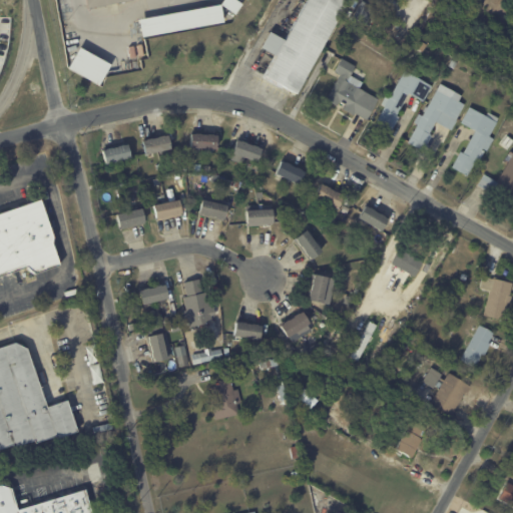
[(131,0),(132,1),(87,9),(85,0),(131,0)]
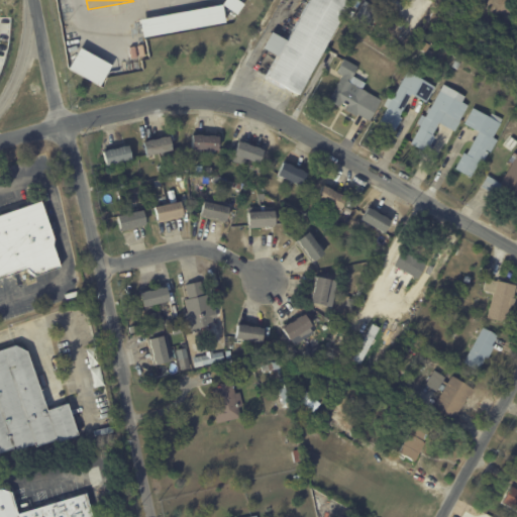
[(237,0),(244,5),(237,15),(223,5),(226,0),(237,0)]
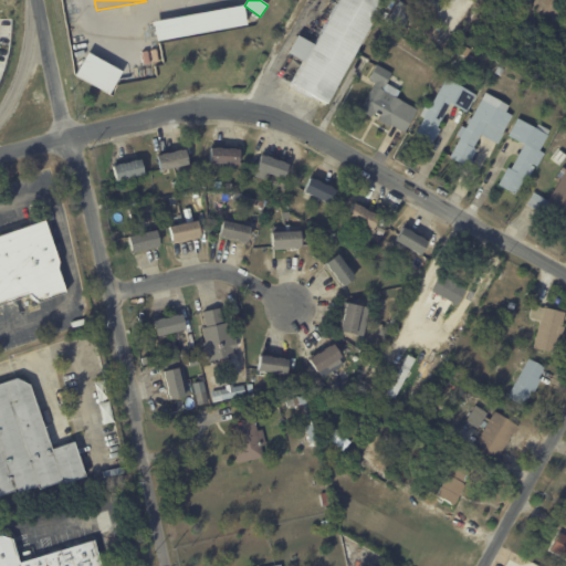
[(370,0),(380,6),(324,106),(289,86),(301,64),(284,54),(293,38),(311,48),(336,0),(370,0)]
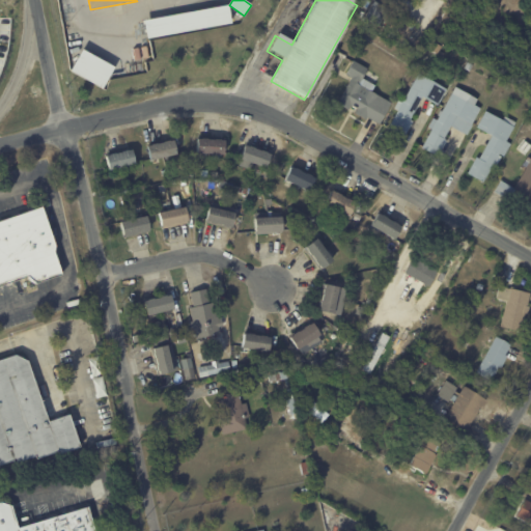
[(232,24),(147,39),(144,22),(229,5),(232,24)]
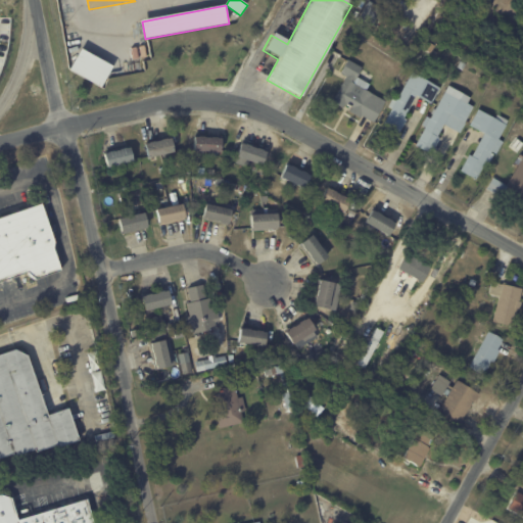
[(370,6),(380,11),(373,25),(363,19),(370,6)]
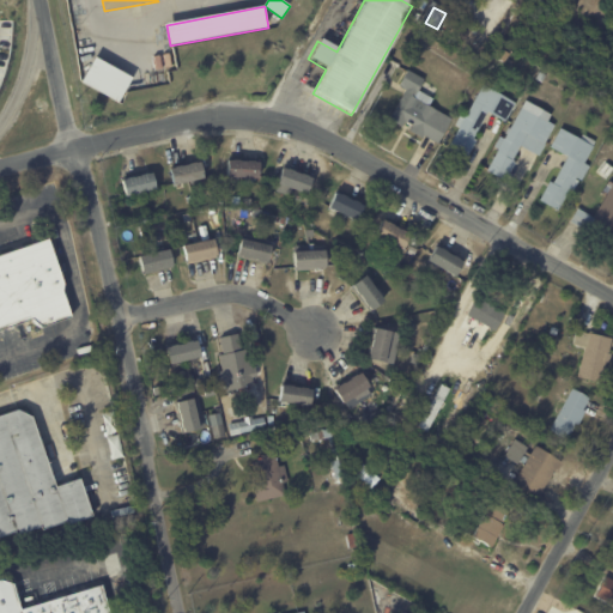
[(502,49),(509,55),(504,64),(496,58),(502,49)]
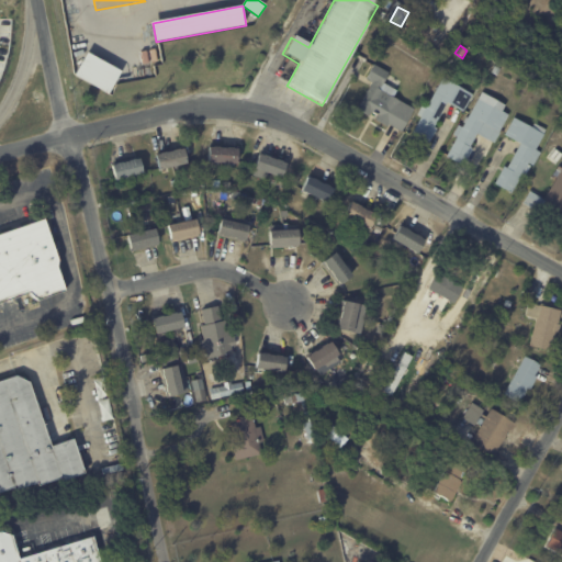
[(109,93),(108,94),(74,76),(86,53),(121,72),(109,93)]
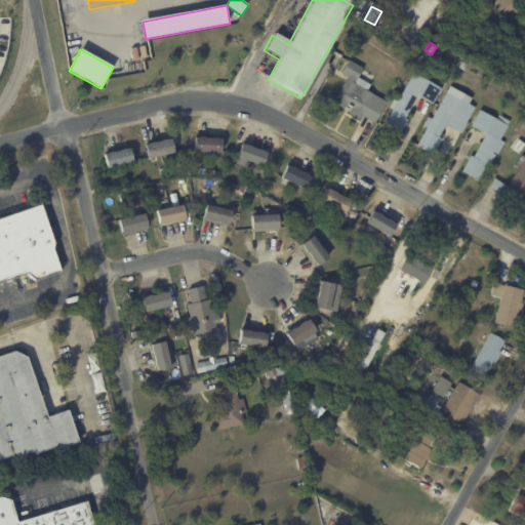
[(373,122),(364,117),(362,121),(350,114),(353,109),(347,105),(345,110),(333,104),(348,77),(341,74),(349,61),(364,69),(358,79),(370,85),(367,91),(388,103),(376,123),(373,122)]
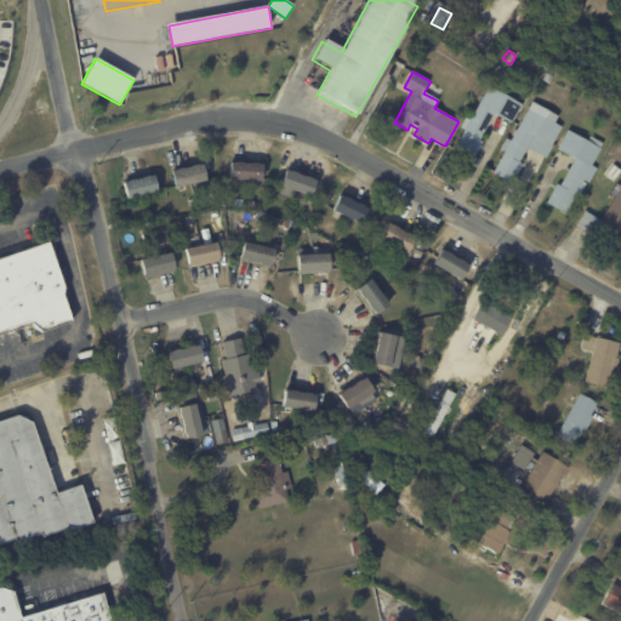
[(546,74),(552,78),(548,84),(542,81),(546,74)]
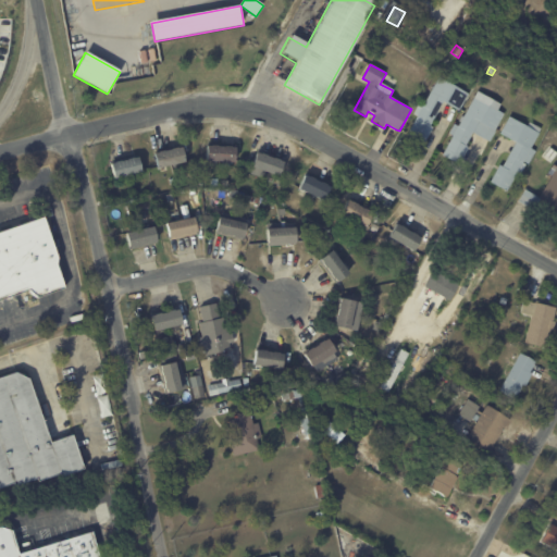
[(459,111),(444,102),(430,126),(433,128),(423,145),(407,136),(418,116),(413,114),(419,104),(423,107),(440,77),(441,78),(443,74),(452,78),(448,83),(469,95),(459,111)]
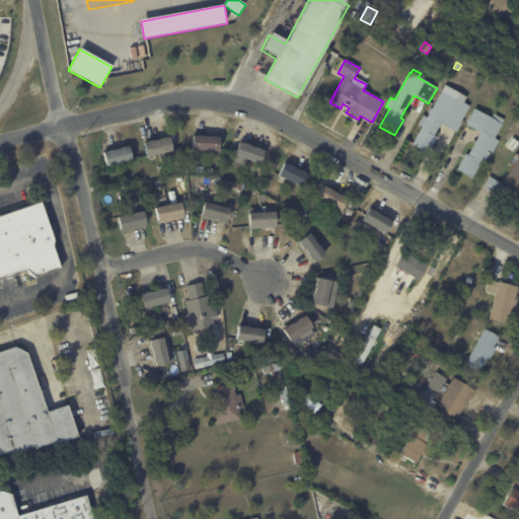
[(455,132),(441,124),(435,137),(437,138),(429,154),(413,145),(422,128),(422,127),(419,125),(424,117),(427,118),(430,114),(428,114),(430,108),(432,109),(442,90),(444,91),(445,88),(453,92),(453,91),(464,97),(461,101),(470,106),(456,133),(455,132)]
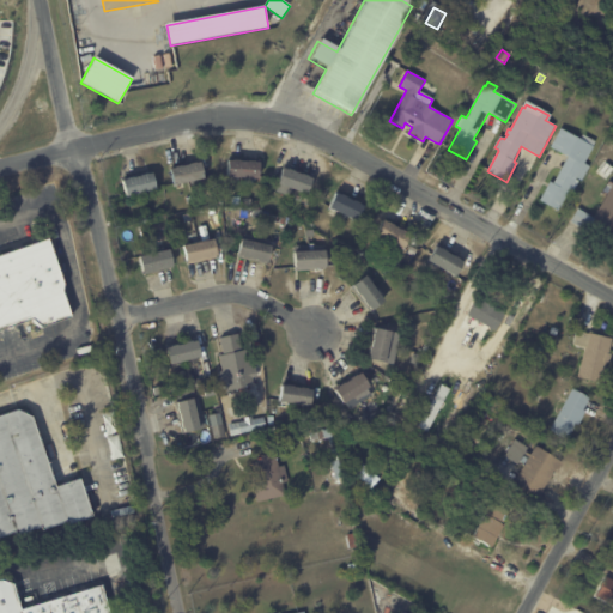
[(584,164),(570,155),(568,158),(551,149),(560,129),(581,140),(583,135),(596,143),(584,164)]
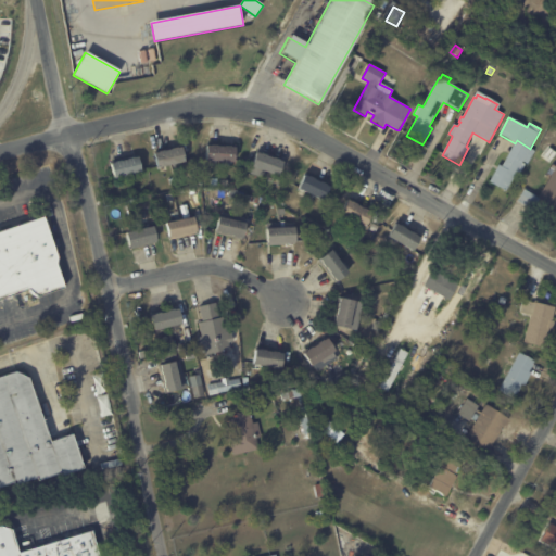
[(530,149),(535,151),(528,164),(526,163),(520,174),(517,172),(506,192),(490,182),(498,165),(502,167),(515,143),(517,140),(530,149)]
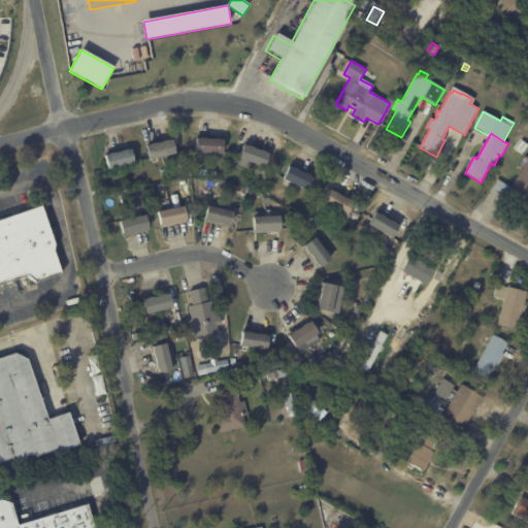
[(202,136),(206,137),(206,138),(213,138),(213,137),(220,137),(220,138),(223,138),(223,153),(196,152),(197,137),(201,137),(201,136),(202,136)]
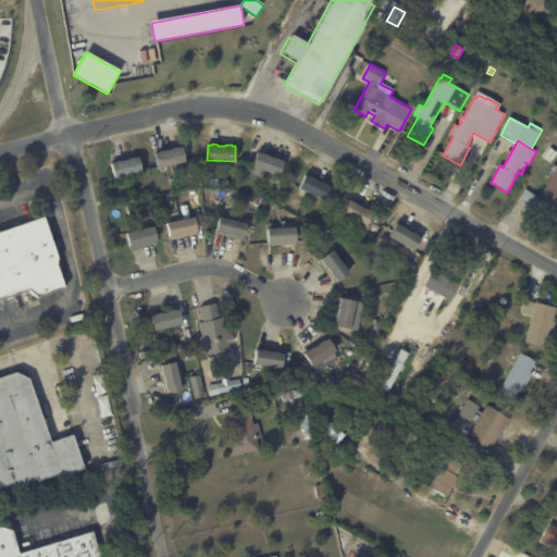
[(157,166),(153,152),(159,151),(159,150),(163,149),(164,150),(171,148),(171,147),(182,146),(185,161),(157,166)]
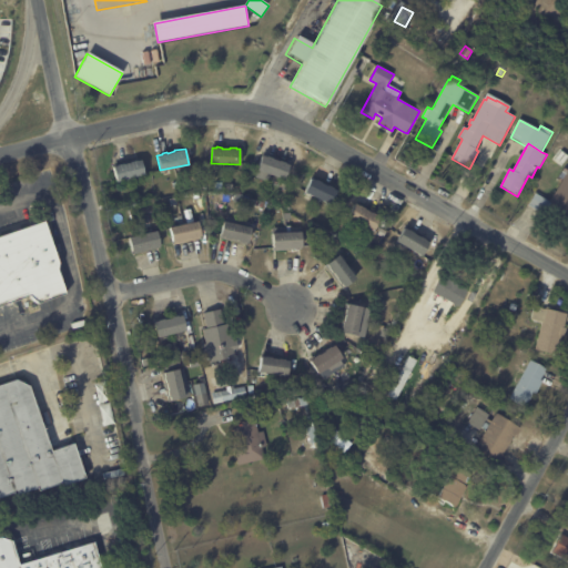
[(553,160),(561,149),(567,153),(567,158),(563,166),(553,160)]
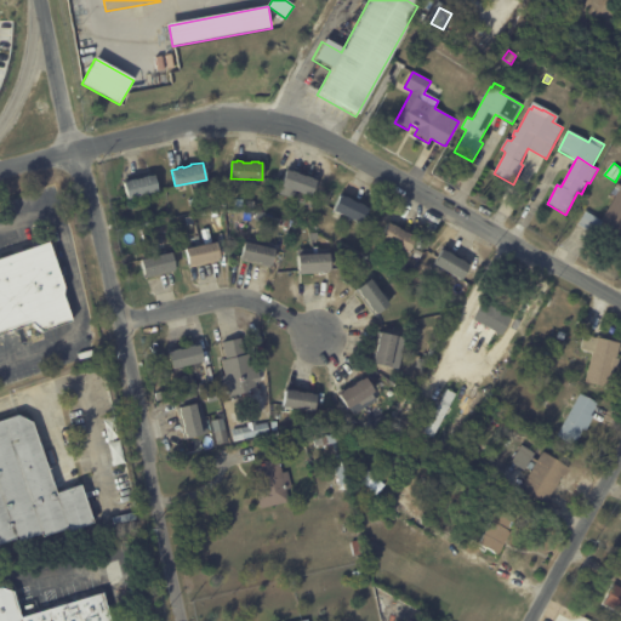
[(292,170),(297,171),(297,172),(305,175),(306,174),(312,177),(312,178),(317,180),(311,195),(296,189),(292,199),(279,193),(283,184),(280,183),(286,169),(290,170),(291,169),(292,170)]
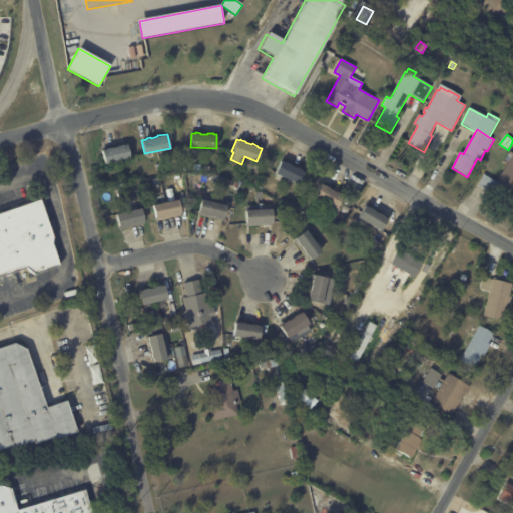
[(131,157),(105,164),(102,150),(106,149),(105,148),(111,147),(111,148),(118,146),(118,145),(123,144),(124,145),(128,144),(131,157)]
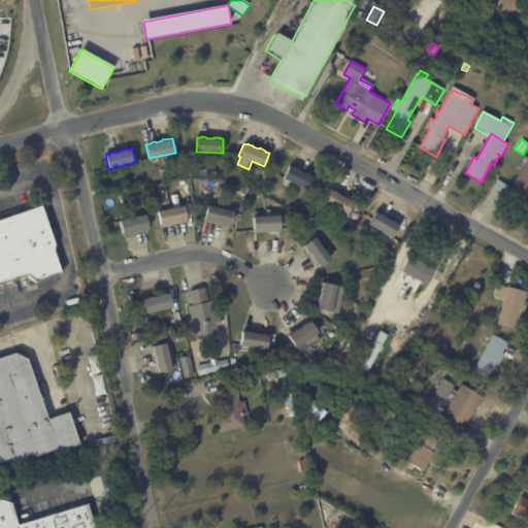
[(527,204),(509,194),(505,200),(491,191),(498,179),(512,188),(523,167),(520,165),(525,156),(527,158),(527,204)]
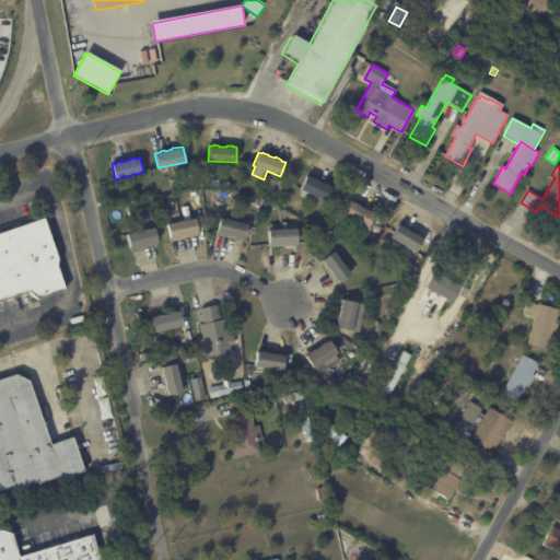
[(314,177),(317,178),(316,179),(323,183),(323,182),(329,185),(333,187),(326,201),(300,188),(306,175),(311,176),(314,177)]
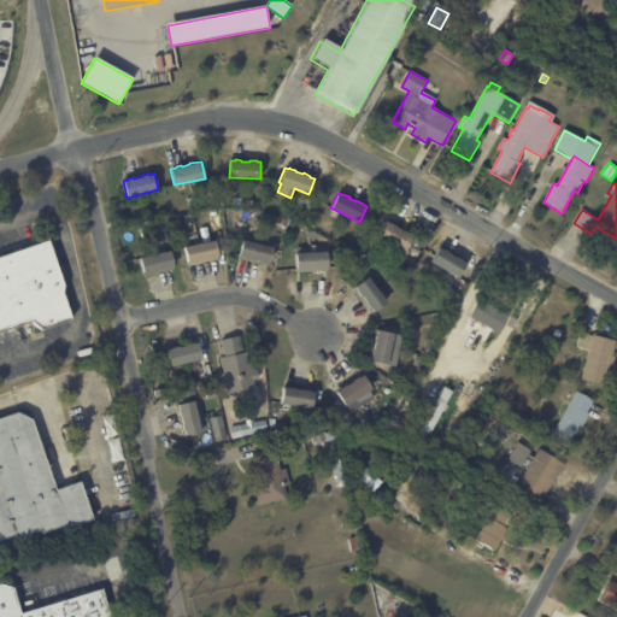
[(387,222),(389,223),(391,222),(397,225),(397,227),(413,235),(405,250),(377,235),(386,221),(387,222)]
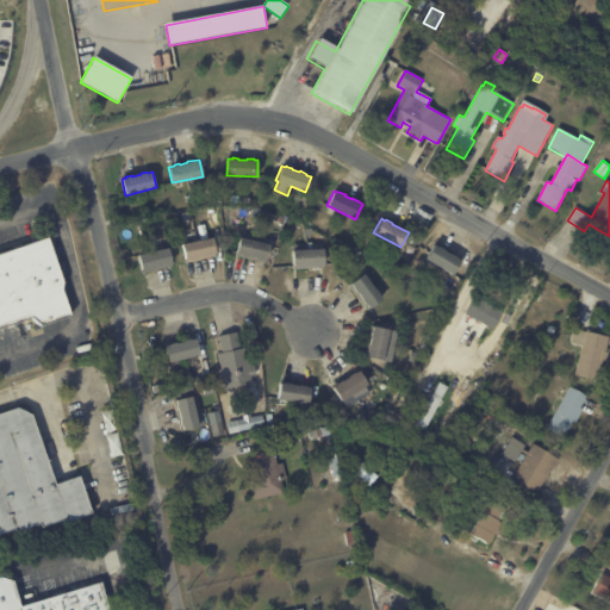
[(216,256),(186,262),(182,242),(212,236),(217,255),(216,256)]
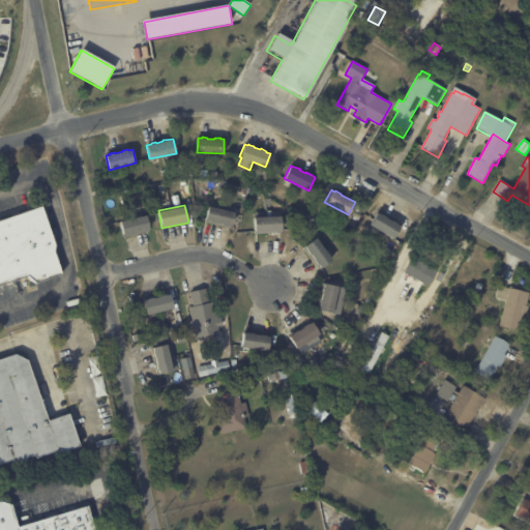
[(211,205),(235,211),(231,228),(205,221),(208,205),(211,205)]
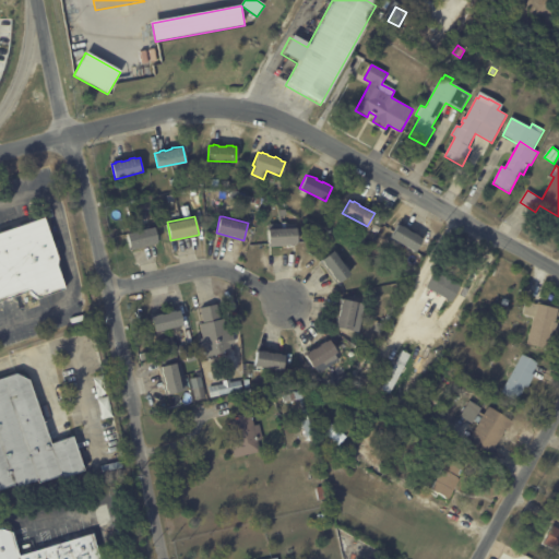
[(66,288),(66,289),(38,299),(30,292),(0,301),(0,233),(45,217),(59,259),(57,265),(66,288)]
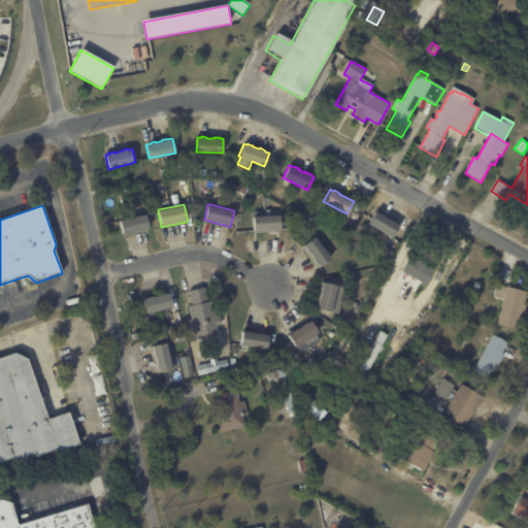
[(375,211),(380,213),(380,212),(385,216),(391,220),(391,219),(396,222),(396,223),(399,225),(392,236),(390,235),(387,241),(380,237),(383,231),(368,223),(375,210),(375,211)]
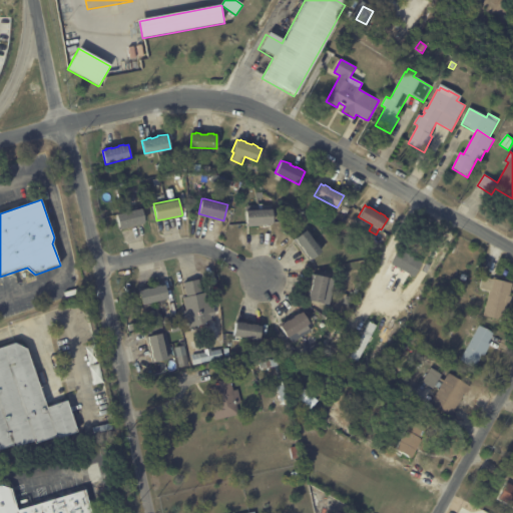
[(144,223),(120,228),(116,212),(142,207),(145,223),(144,223)]
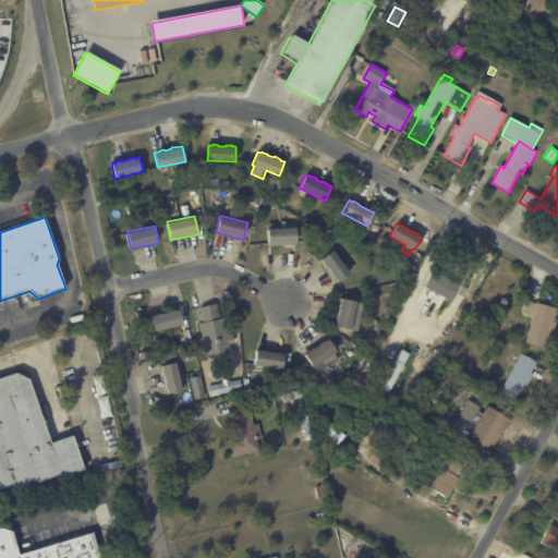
[(296,244),(269,245),(268,228),(296,226),(298,244),(296,244)]
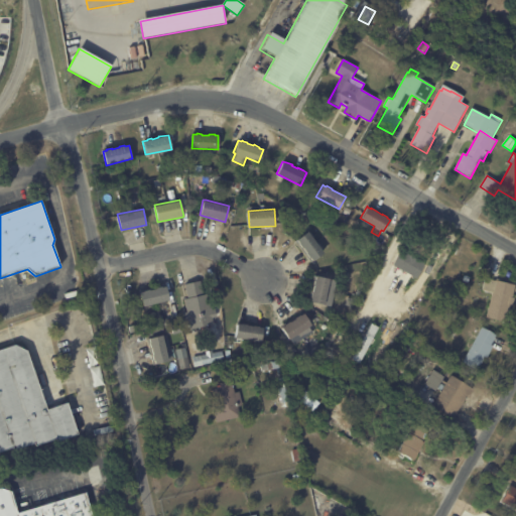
[(309,260),(295,240),(308,230),(325,252),(311,261),(309,260)]
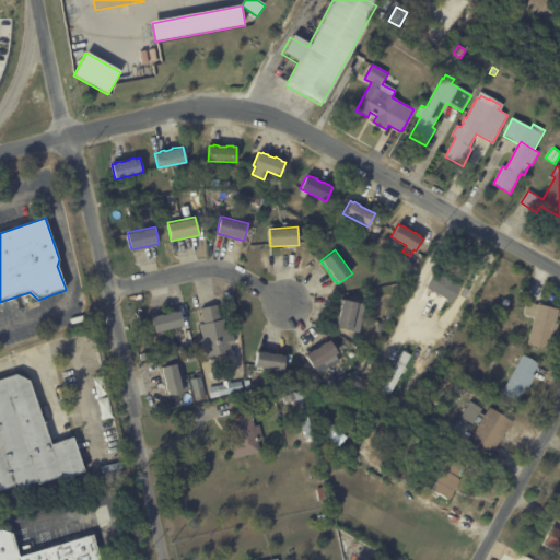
[(422,286),(430,272),(452,284),(445,295),(442,293),(440,296),(422,286)]
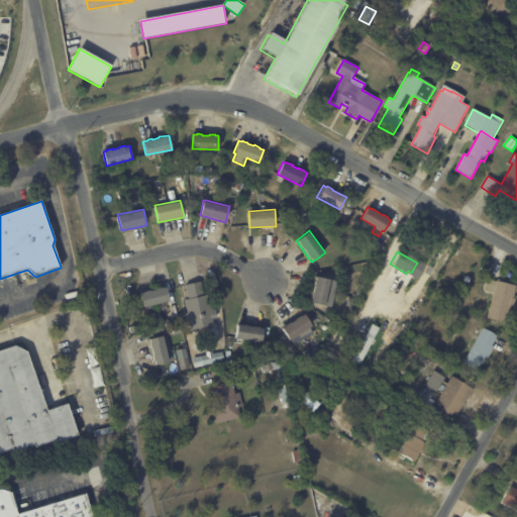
[(470,283),(463,281),(467,275),(472,278),(470,283)]
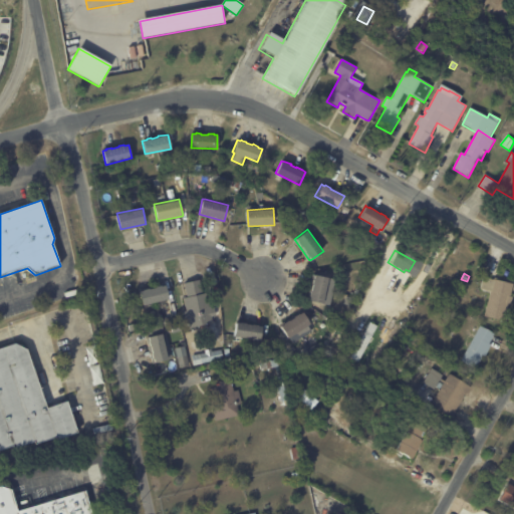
[(328,278),(322,303),(307,300),(313,274),(328,278)]
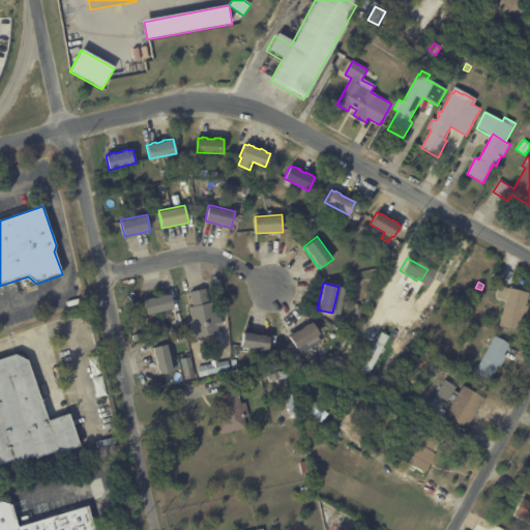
[(502,287),(509,289),(509,288),(529,293),(527,305),(529,305),(527,315),(525,315),(521,331),(500,326),(506,301),(496,298),(499,287),(502,287)]
